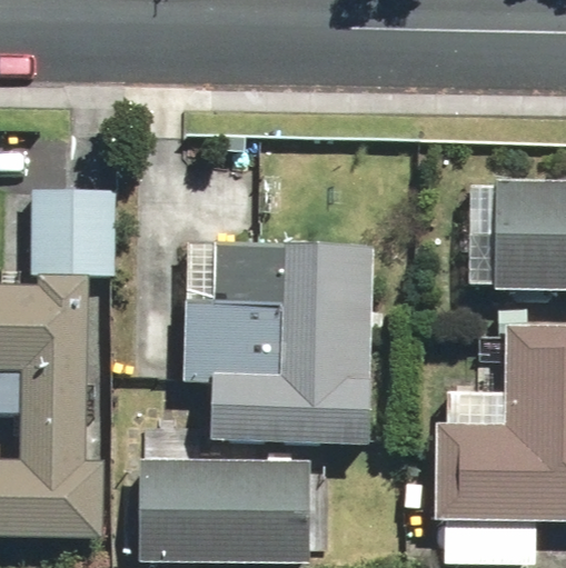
[(468,232),(466,286),(565,289),(565,177),(496,175),(494,233),(468,232)]
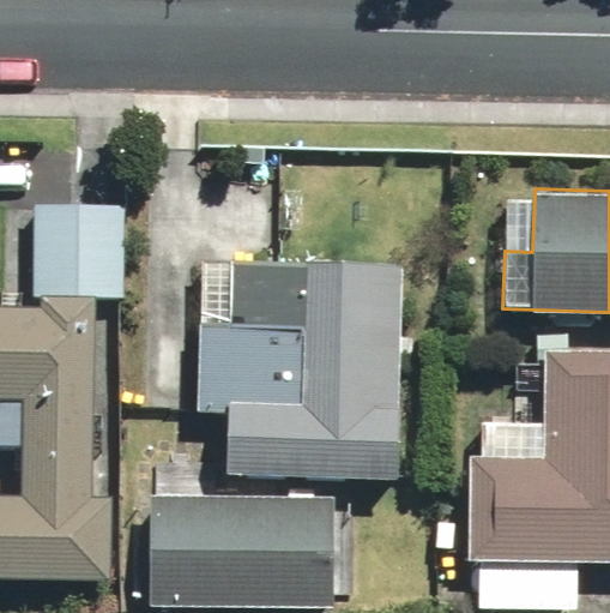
[(0,578),(112,581),(115,344),(95,343),(95,296),(124,298),(125,205),(35,204),(34,312),(0,311),(0,398),(24,400),(23,498),(0,497),(0,578)]
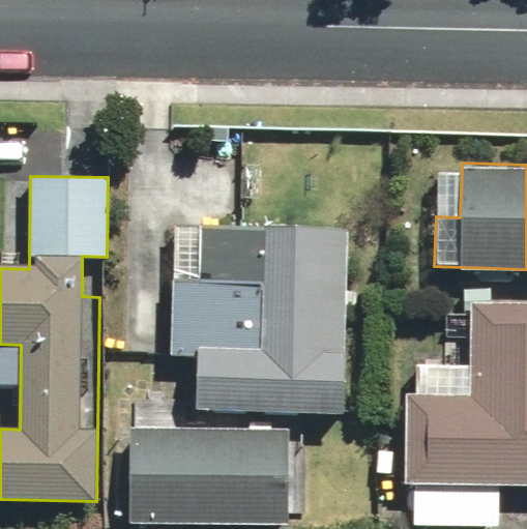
[(200,410),(287,412),(344,413),(347,233),(175,230),(173,357),(201,358),(200,410)]
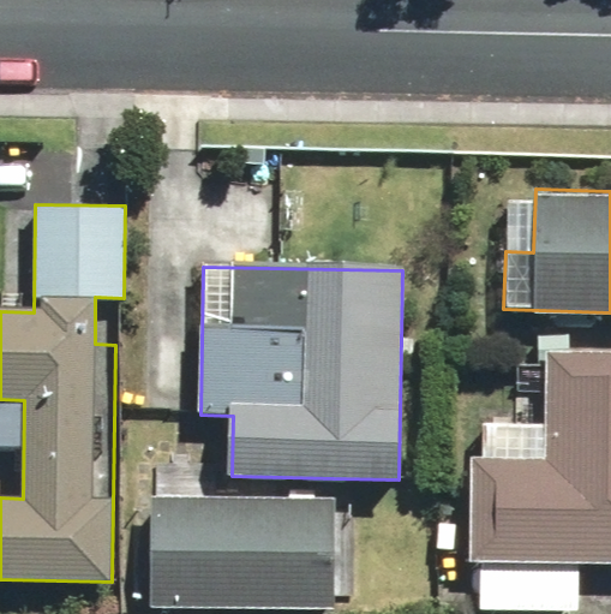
[(610,351),(538,349),(535,425),(486,424),(485,464),(475,463),(472,560),(480,560),(479,609),(580,613),(582,559),(610,560),(610,351)]
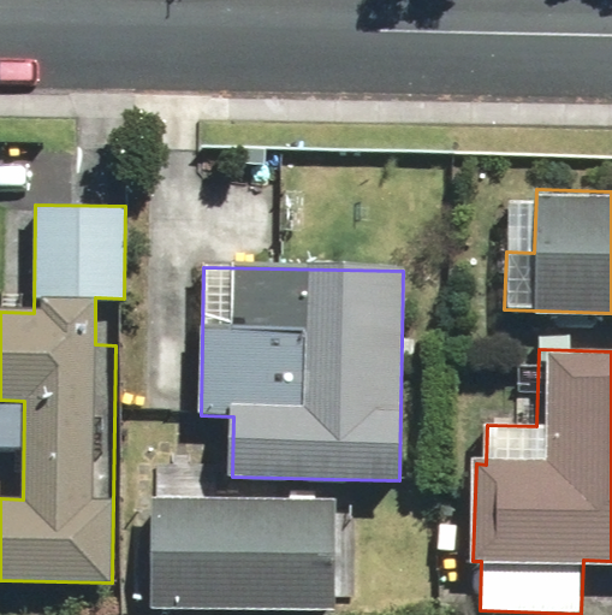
[(149,496),(147,607),(332,611),(334,501),(149,496)]
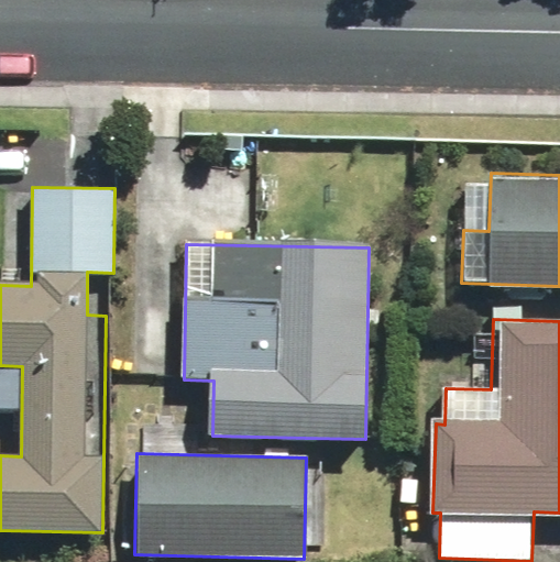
All buildings are outlined.
